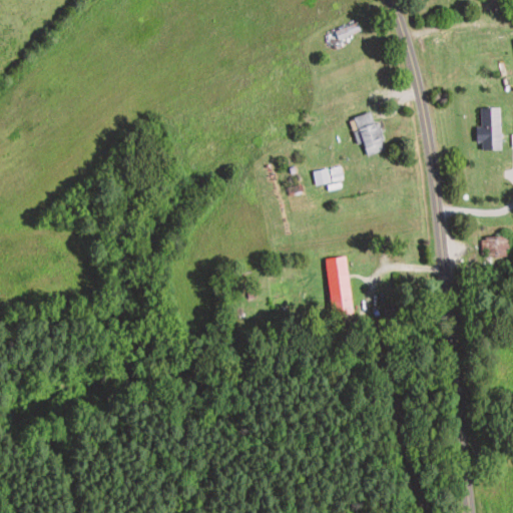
[(334,32),(338,41),(359,32),(355,24),(334,32)]
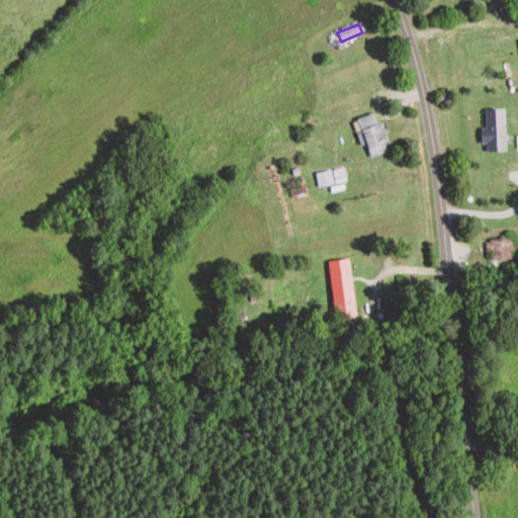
[(504,108),(483,108),(483,152),(504,152),(504,108)]
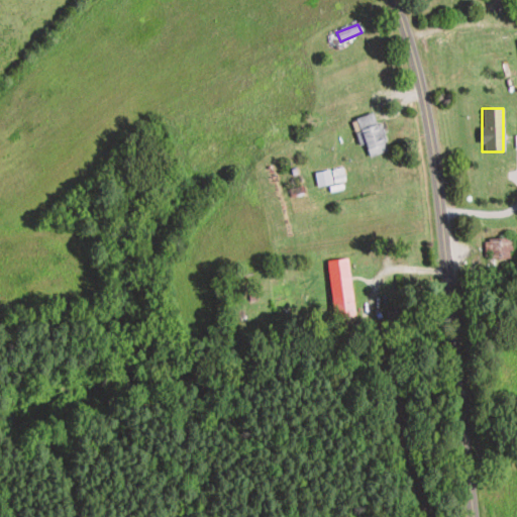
[(387,152),(374,112),(354,119),(368,159),(387,152)]
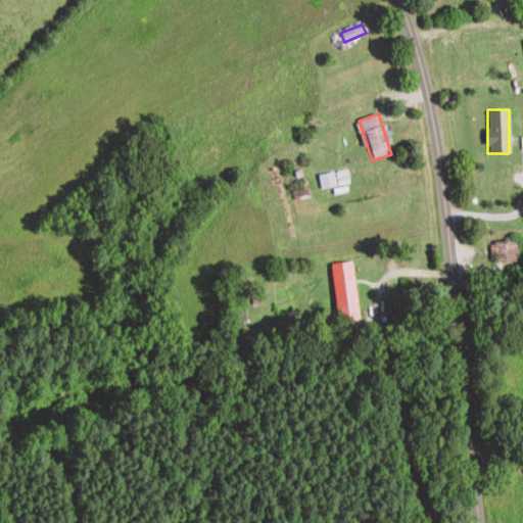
[(349,185),(347,170),(318,175),(321,190),(349,185)]
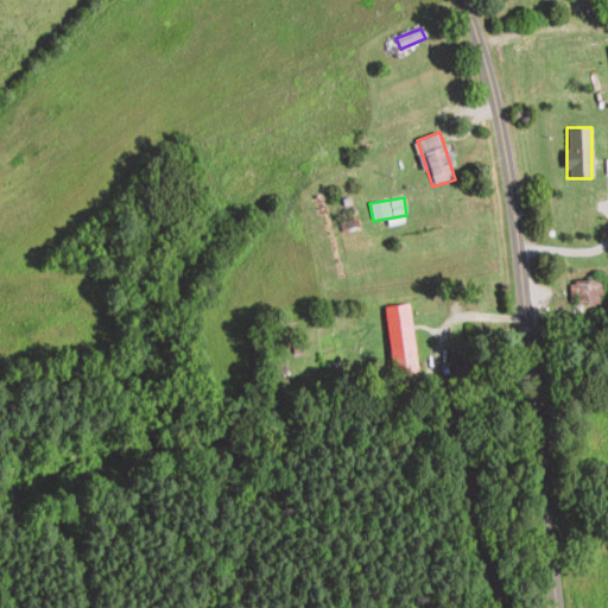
[(574,282),(574,305),(601,305),(601,282),(574,282)]
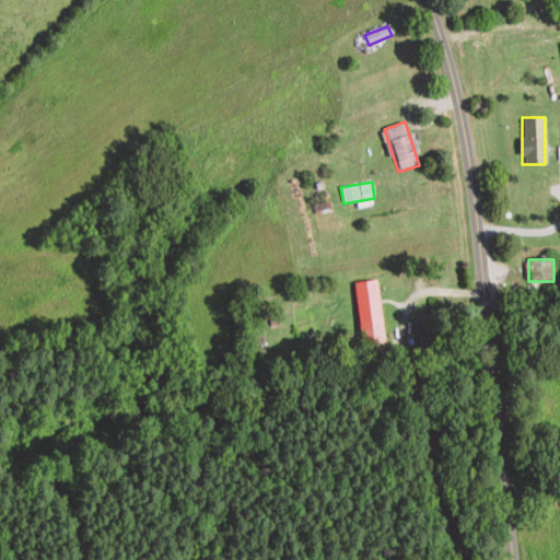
[(384,342),(376,279),(353,282),(361,345),(384,342)]
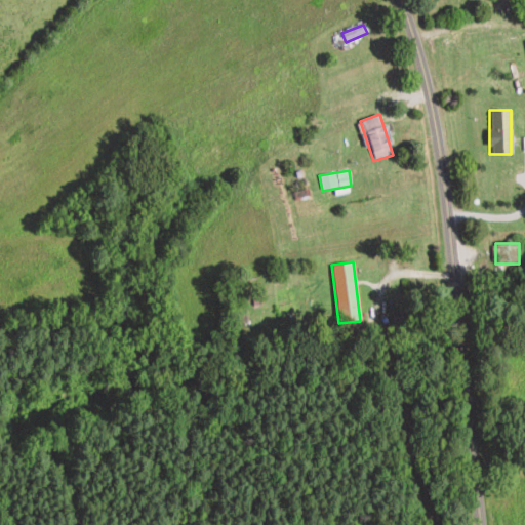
All buildings are outlined.
